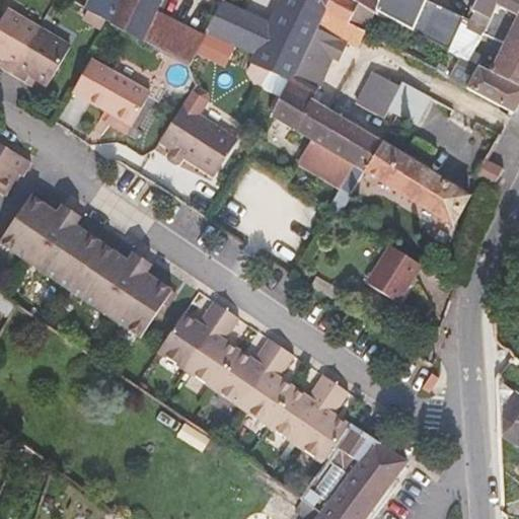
[(88,0),(85,8),(112,24),(190,69),(207,36),(156,12),(161,0),(88,0)]
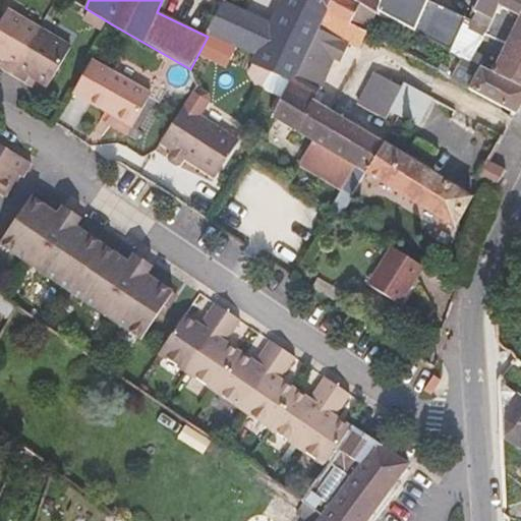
[(253,64),(272,72),(290,80),(293,75),(317,30),(327,11),(333,0),(284,0),(274,22),(257,55),(253,64)]
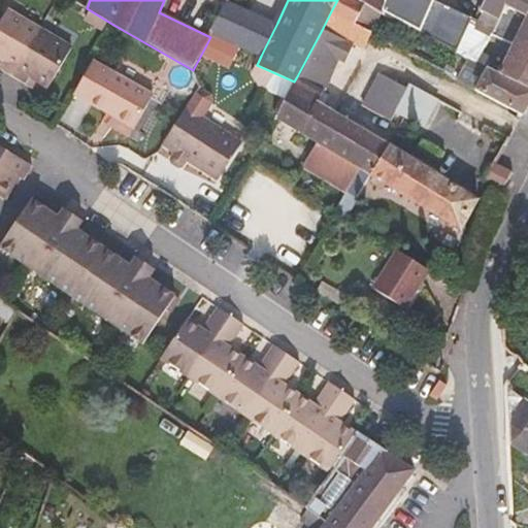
[(337,0),(331,11),(355,25),(364,4),(357,0),(337,0)]
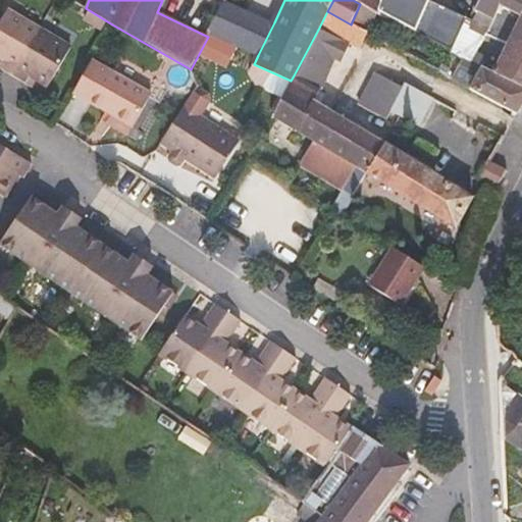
[(353,0),(360,4),(377,13),(380,0),(353,0)]
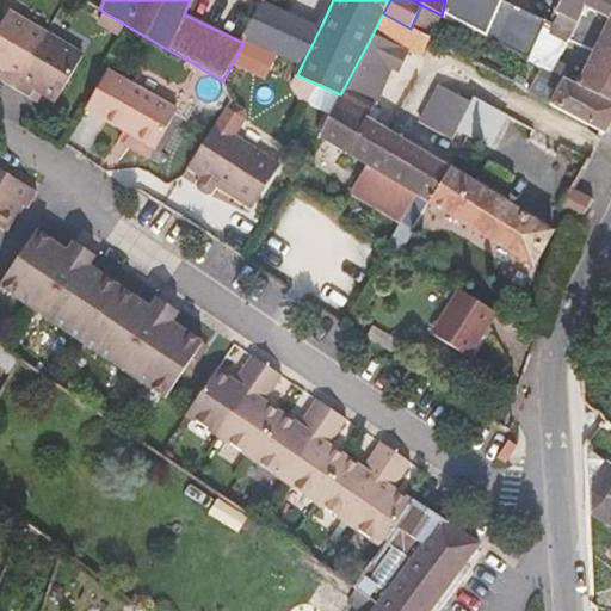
[(445,0),(442,16),(610,105),(610,0),(561,0),(556,11),(562,14),(556,24),(503,0),(445,0)]
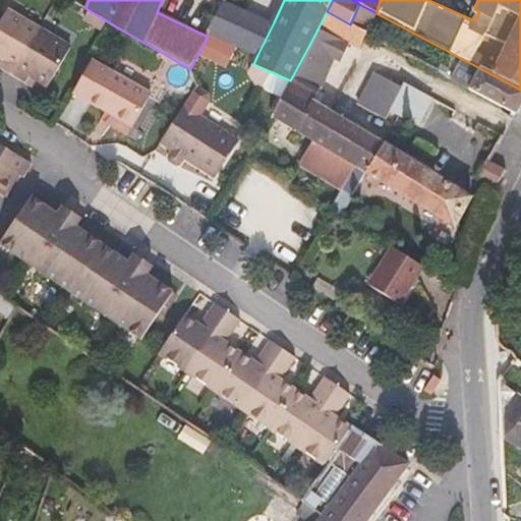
[(257,55),(274,22),(228,1),(210,34),(257,55)]
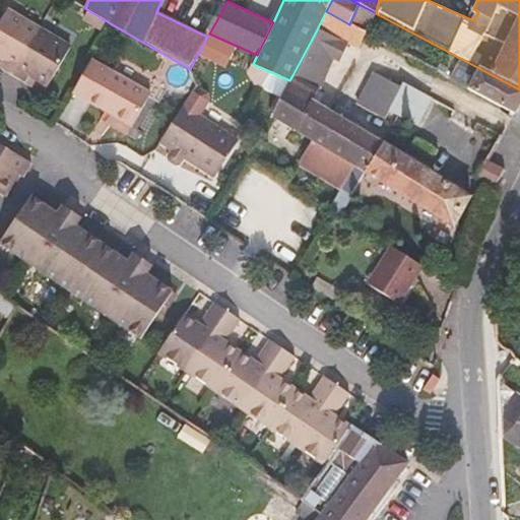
[(0,67),(12,75),(40,28),(7,10),(0,22),(0,57),(3,59),(0,64),(0,67)]
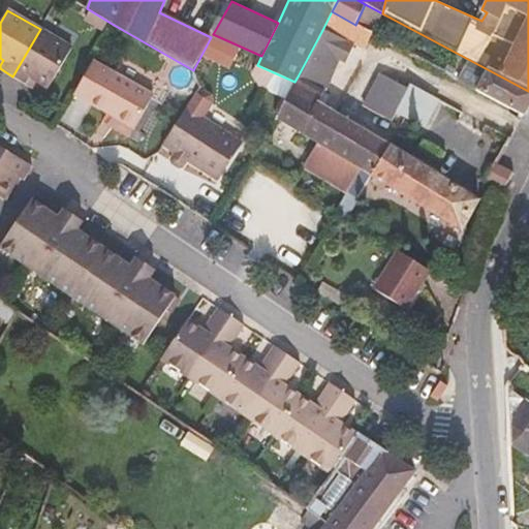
[(365,50),(372,34),(355,25),(332,11),(322,30),(349,42),(365,50)]
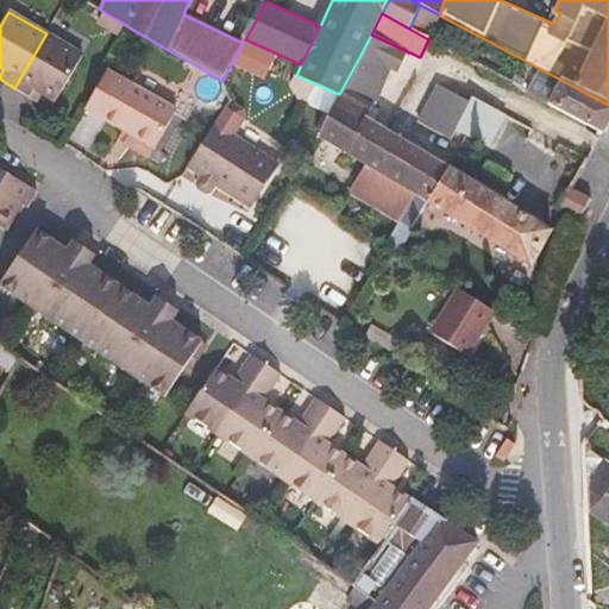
[(83,56),(46,33),(14,88),(30,96),(36,88),(57,100),(83,56)]
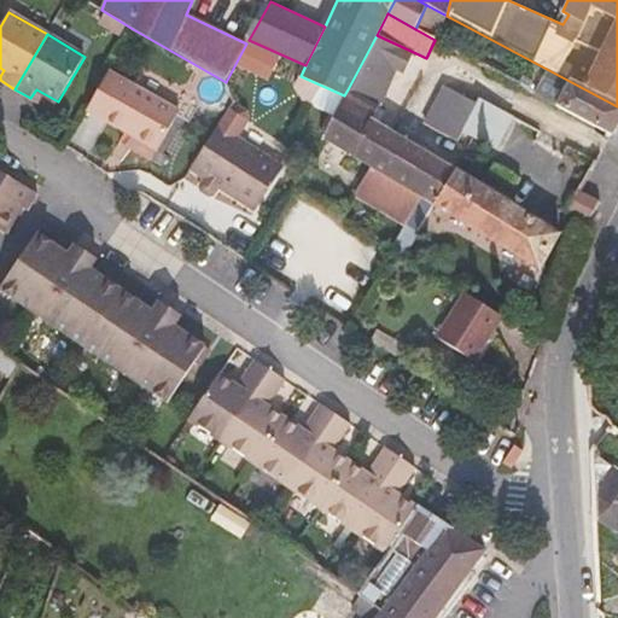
[(380,106),(408,50),(377,35),(348,89),(380,106)]
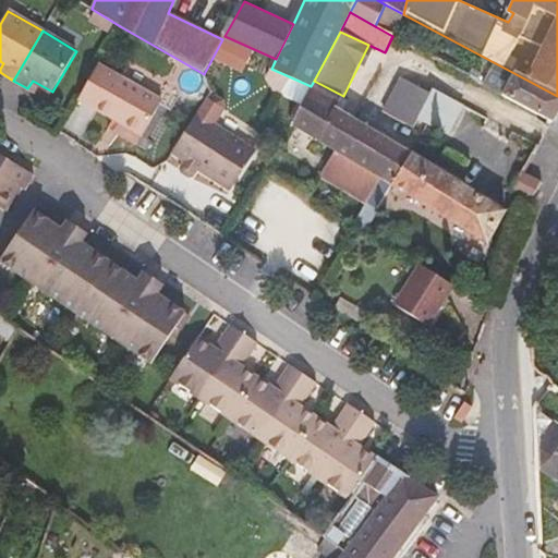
[(162,100),(98,64),(79,99),(142,135),(162,100)]
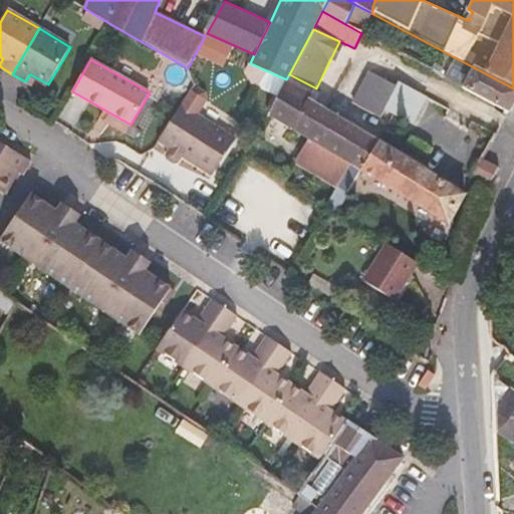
[(369,72),(353,102),(380,116),(382,111),(397,86),(369,72)]
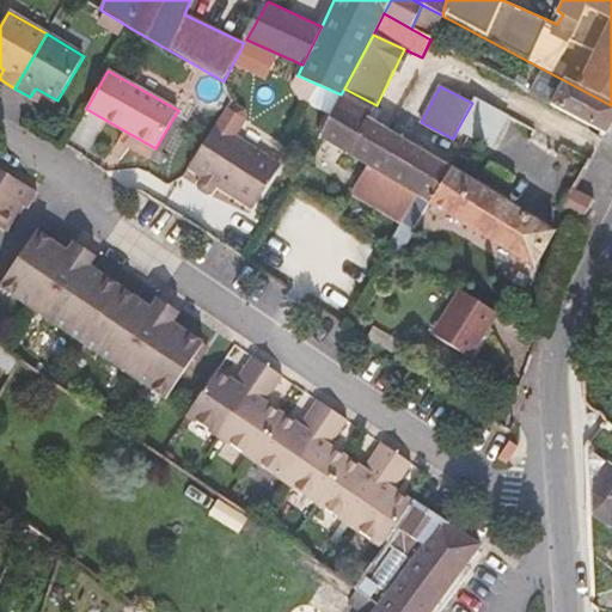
[(369,118),(377,105),(344,89),(341,95),(320,134),(367,160),(350,190),(396,219),(414,231),(430,203),(533,267),(555,231),(369,118)]
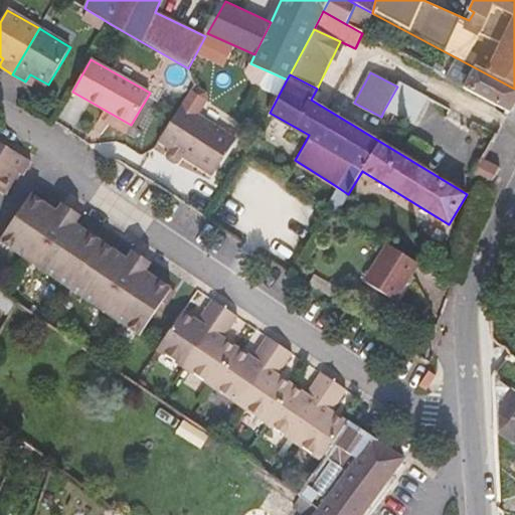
[(398,83),(397,87),(383,112),(413,128),(428,100),(398,83)]
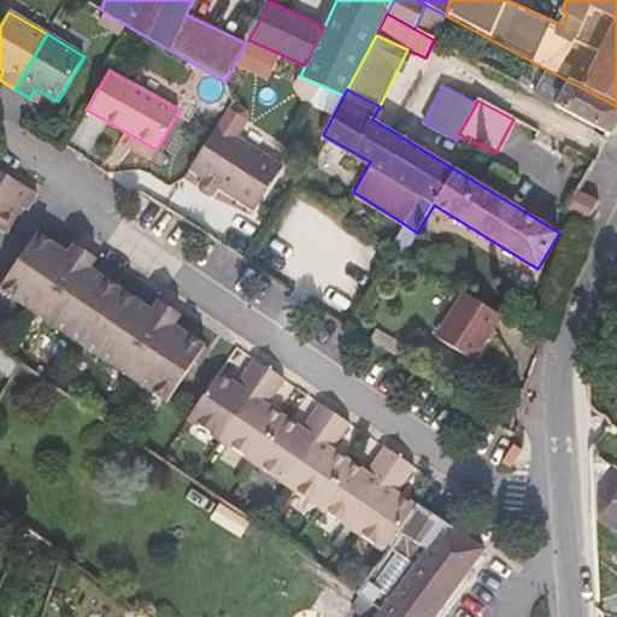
[(219,124),(191,168),(256,210),(283,166),(219,124)]
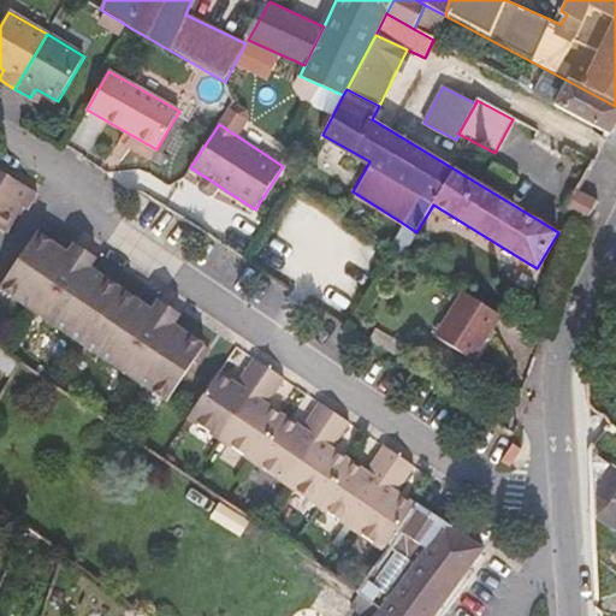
[(28,209),(37,193),(0,170),(0,229),(5,232),(21,206),(28,209)]
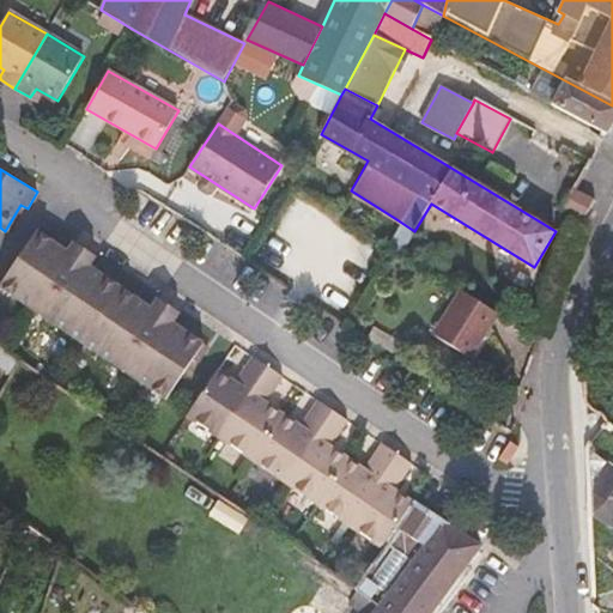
[(563,208),(586,220),(596,200),(576,190),(572,188),(563,208)]
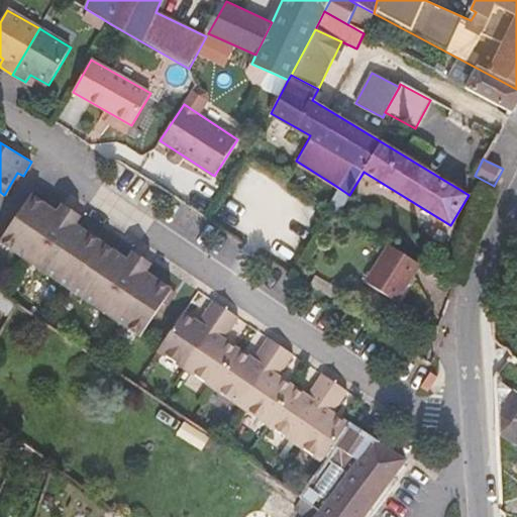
[(31,194),(0,240),(0,242),(140,337),(173,289),(147,272),(152,265),(133,251),(127,259),(77,224),(82,216),(63,204),(58,211),(31,194)]
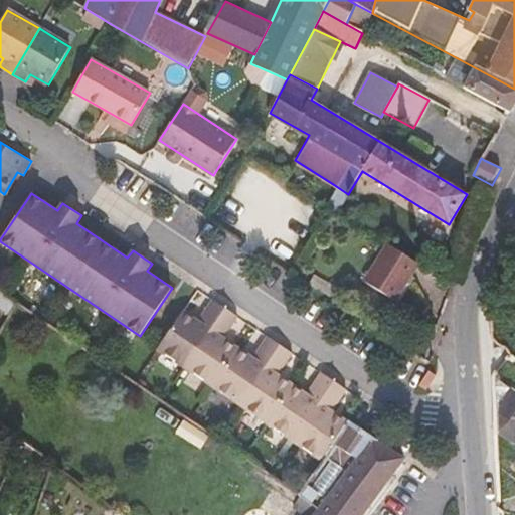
[(419,263),(388,242),(365,280),(396,300),(419,263)]
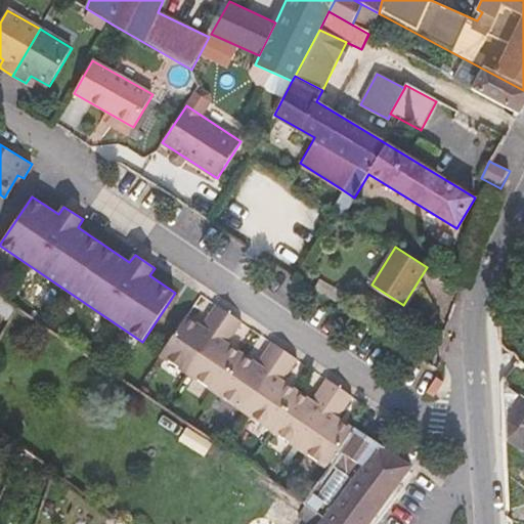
[(523,280),(513,273),(507,285),(523,296),(523,280)]
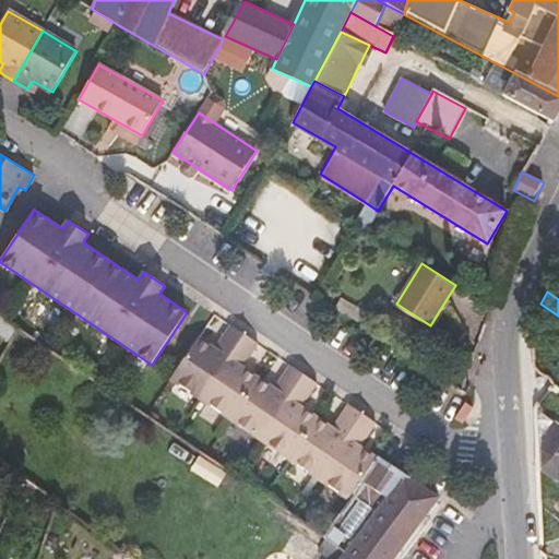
[(201,399),(245,334),(230,324),(215,348),(199,337),(171,378),(201,399)]
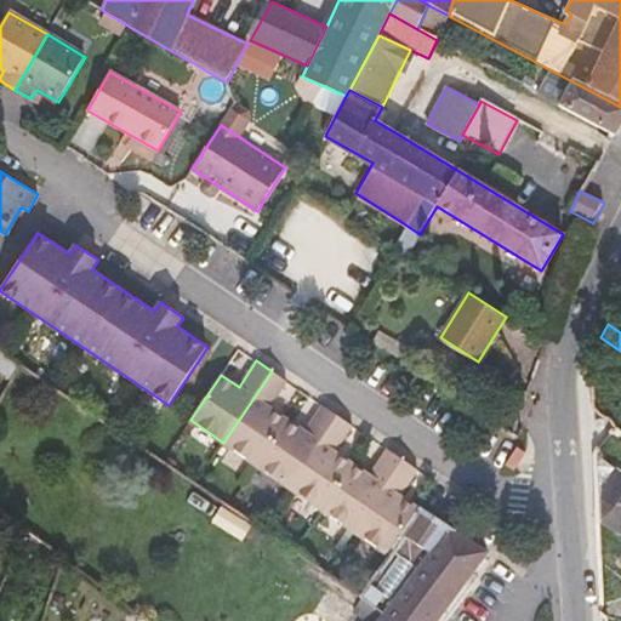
[(223,443),(256,465),(286,420),(271,408),(288,382),(272,371),(223,443)]
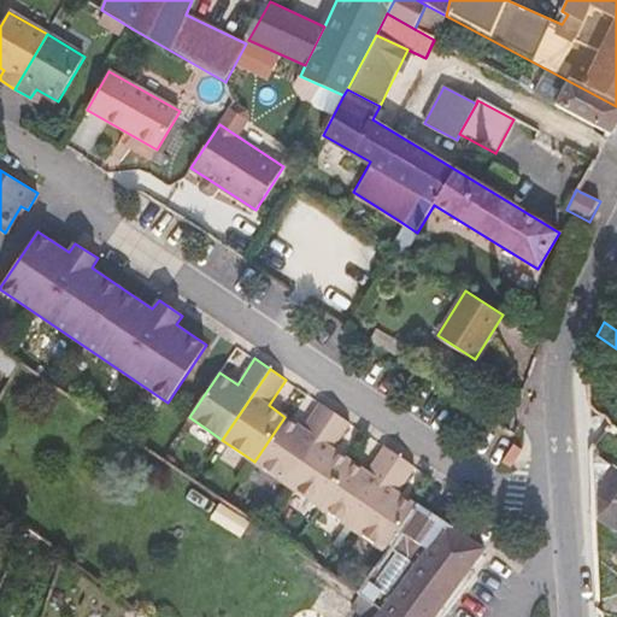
[(287,483),(335,412),(321,403),(303,429),(285,417),(254,462),(287,483)]
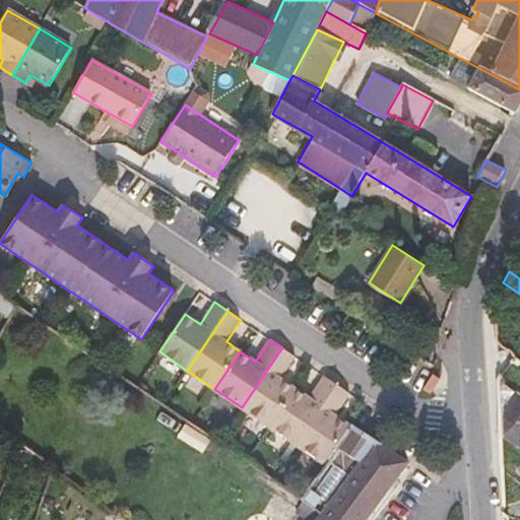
[(242,407),(269,427),(295,388),(280,379),(296,356),(282,347),(242,407)]
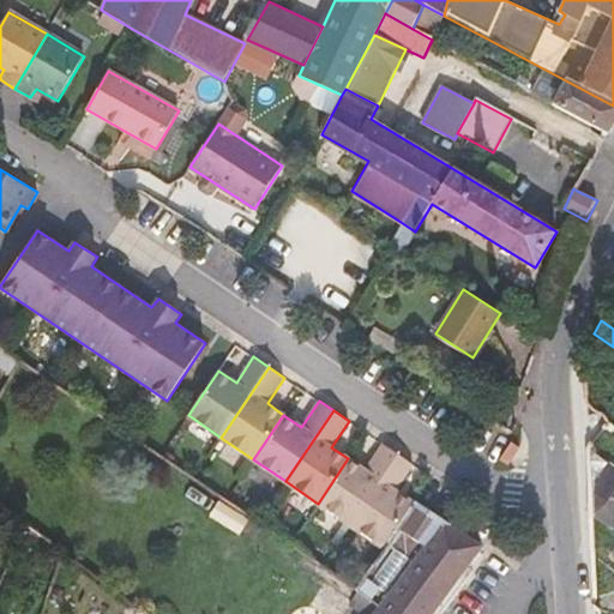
[(350,525),(398,455),(383,444),(365,470),(348,458),(318,504),(350,525)]
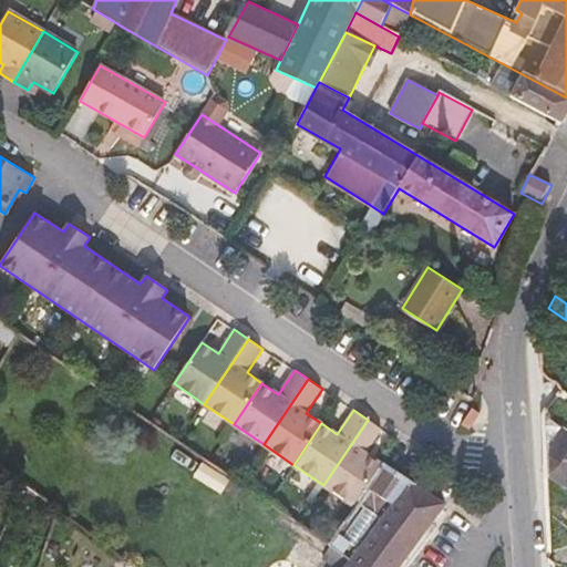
[(566,431),(540,411),(543,432),(544,474),(566,487),(566,431)]
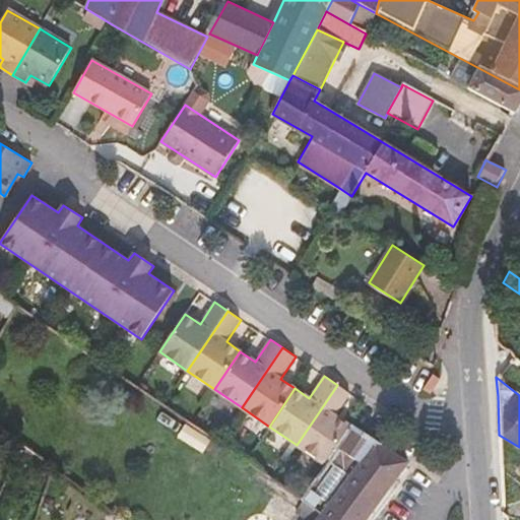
[(337,447),(350,427),(336,416),(351,393),(337,385),(297,445),(326,465),(337,447)]
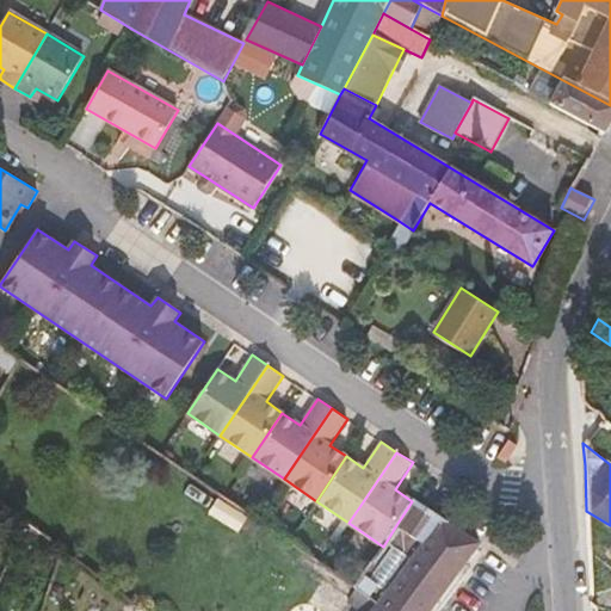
[(431,610),(481,544),(450,523),(413,499),(412,501),(396,525),(421,542),(376,603),(370,610),(431,610)]
